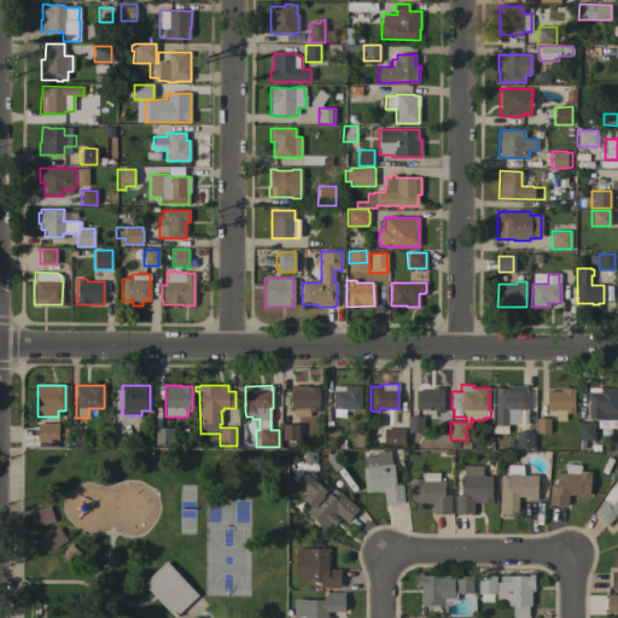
[(307,385),(307,386),(318,386),(318,391),(318,407),(318,412),(309,412),(309,417),(292,417),(292,408),(291,408),(291,385),(307,385)]
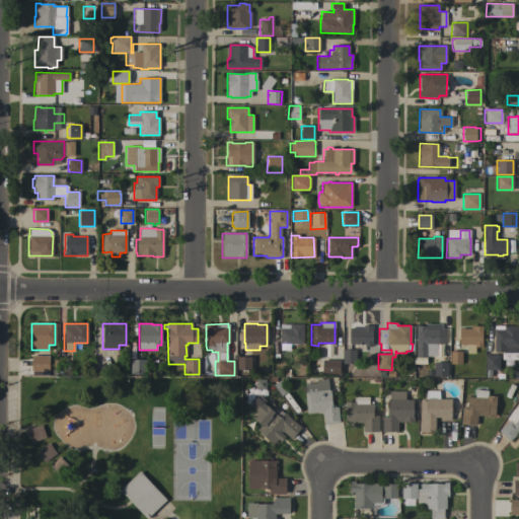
[(280,324),(303,324),(303,344),(290,344),(290,351),(279,350),(280,324)]
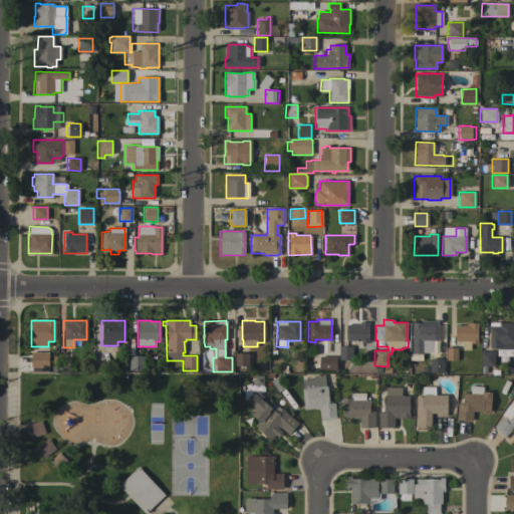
[(345,325),(357,325),(357,323),(358,323),(358,322),(368,322),(368,340),(345,340),(345,325)]
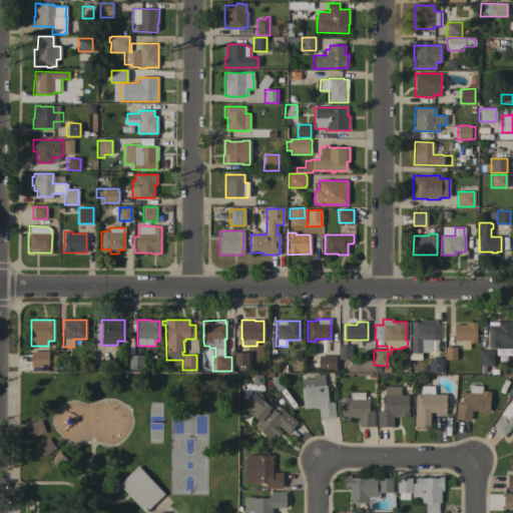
[(411,322),(421,322),(421,324),(423,324),(423,325),(438,325),(437,340),(432,340),(432,352),(421,352),(421,354),(411,354),(411,322)]
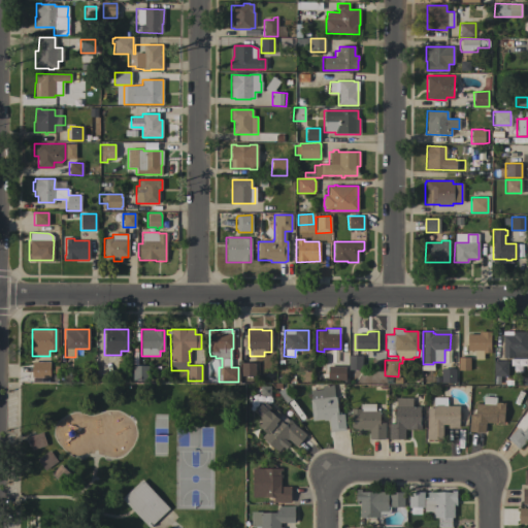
[(477,334),(477,331),(491,331),(490,353),(483,353),(483,359),(475,359),(475,351),(472,351),(472,352),(470,352),(470,351),(466,351),(467,334),(477,334)]
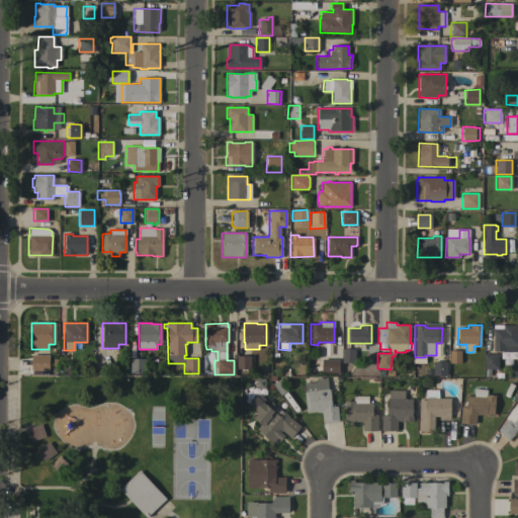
[(493,325),(516,325),(516,352),(514,352),(514,361),(502,361),(502,352),(504,352),(504,351),(493,351),(493,325)]
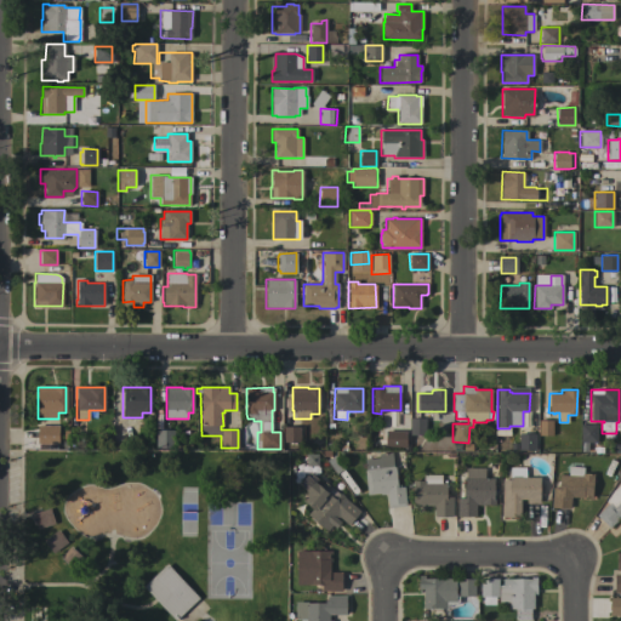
[(410,417),(423,419),(423,434),(410,434),(410,417)]
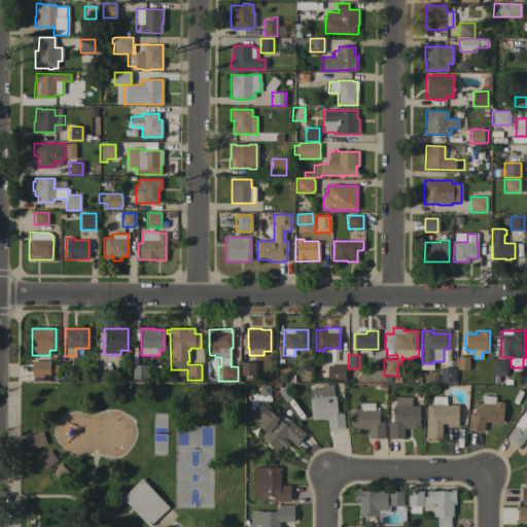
[(457,356),(468,356),(468,370),(457,370),(457,356)]
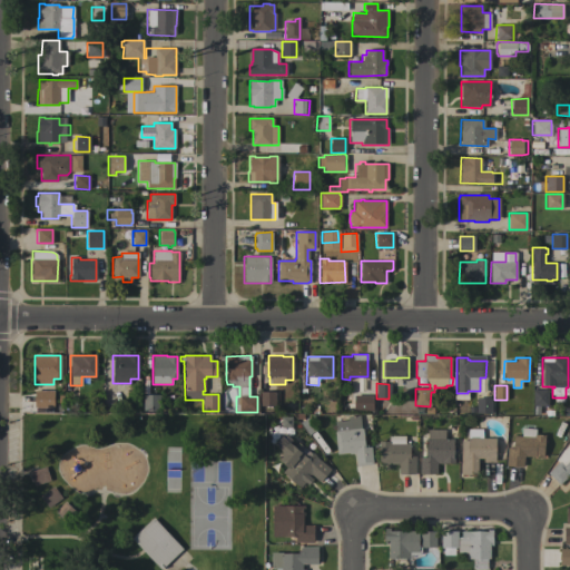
[(532,390),(548,390),(548,391),(550,391),(550,394),(548,394),(548,408),(539,408),(539,414),(533,414),(532,390)]
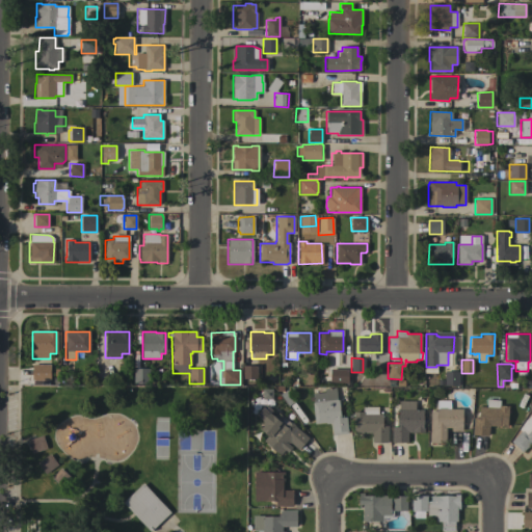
[(50,365),(50,380),(31,380),(32,365),(50,365)]
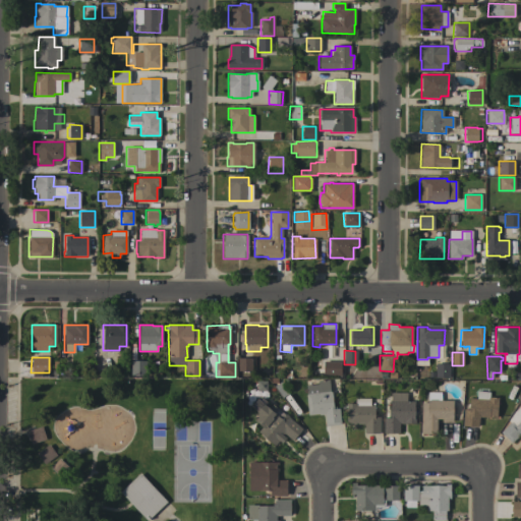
[(251,358),(251,370),(237,370),(238,358),(251,358)]
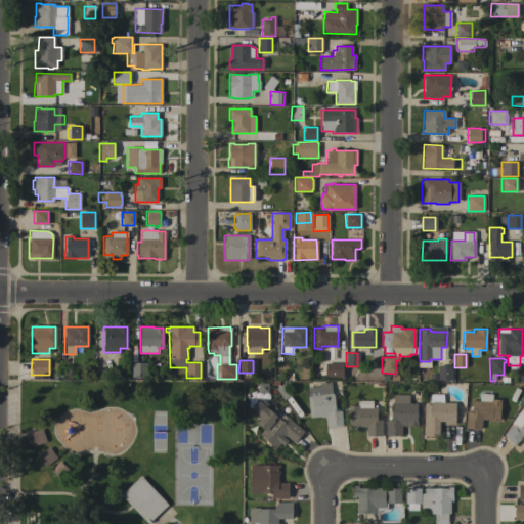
[(146,378),(131,378),(131,362),(146,362),(146,378)]
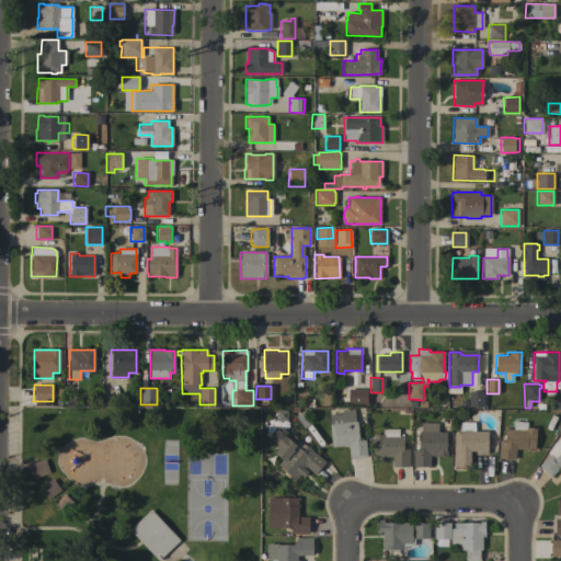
[(365,390),(346,389),(346,403),(365,404),(365,390)]
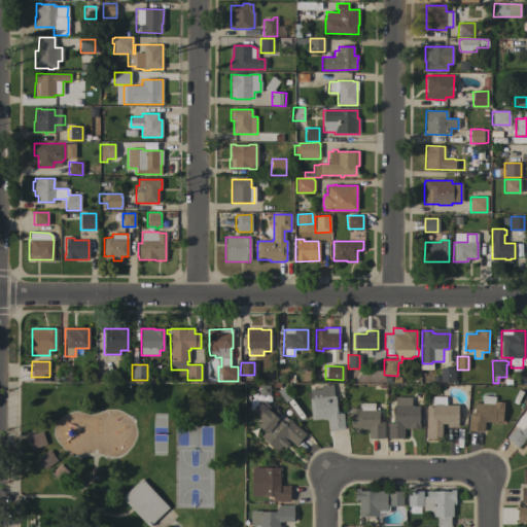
[(440,367),(454,367),(454,382),(440,382),(440,367)]
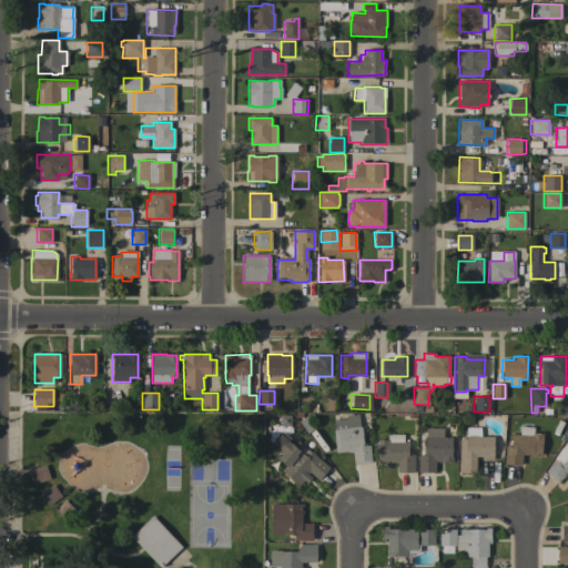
[(333,430),(334,430),(333,421),(346,418),(346,415),(358,414),(359,427),(361,426),(363,443),(365,443),(365,445),(369,445),(371,463),(355,464),(353,452),(347,453),(347,450),(335,453),(333,430)]
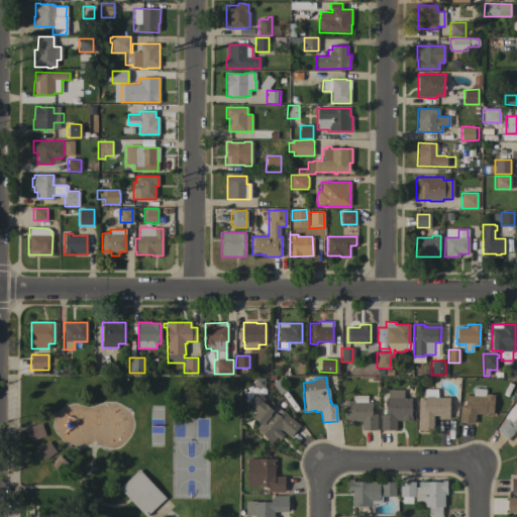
[(458,422),(459,406),(464,407),(464,404),(463,404),(463,401),(464,401),(466,395),(472,396),(473,389),(485,389),(485,394),(494,395),(493,416),(490,416),(490,414),(486,414),(486,416),(484,416),(484,414),(475,414),(475,423),(458,422)]
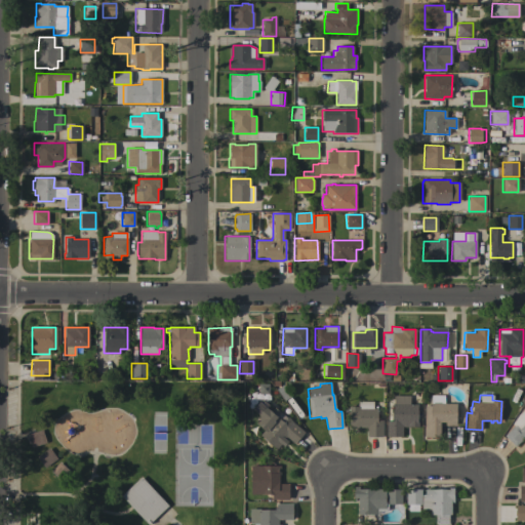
[(393,404),(394,404),(394,396),(409,396),(409,405),(416,405),(417,422),(418,422),(418,427),(402,427),(402,436),(397,436),(397,437),(392,437),(387,437),(387,421),(393,421),(393,404)]
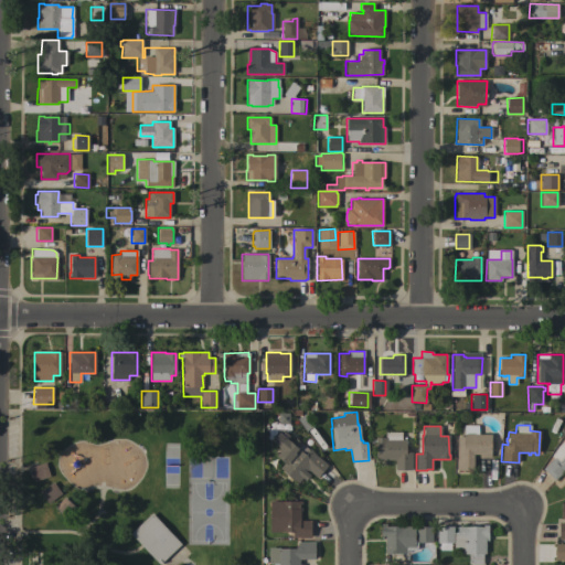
[(412,469),(411,469),(411,470),(395,470),(395,469),(394,469),(394,460),(392,460),(392,459),(375,459),(375,441),(375,437),(385,437),(385,432),(401,432),(401,439),(406,439),(406,452),(412,452),(412,469)]
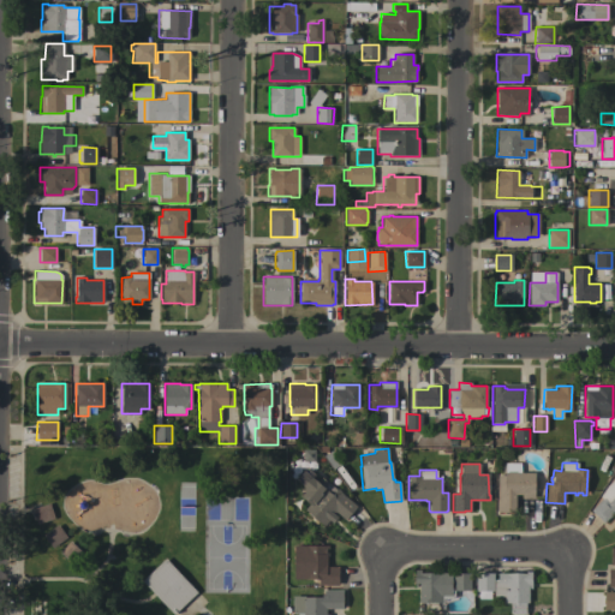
[(533,472),(533,481),(537,481),(537,490),(533,490),(533,499),(531,499),(531,497),(525,497),(525,499),(521,499),(521,495),(514,495),(514,512),(497,512),(497,476),(503,476),(503,472),(506,472),(506,471),(515,471),(515,472),(533,472)]
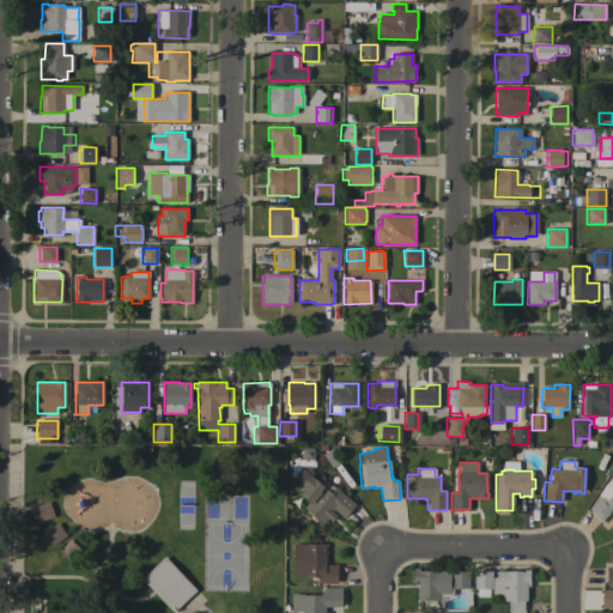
[(345,517),(344,517),(335,510),(323,525),(303,508),(308,502),(299,495),(303,490),(302,489),(304,486),(302,485),(310,475),(315,480),(320,475),(334,487),(335,486),(339,490),(339,491),(354,504),(353,505),(354,505),(345,517)]
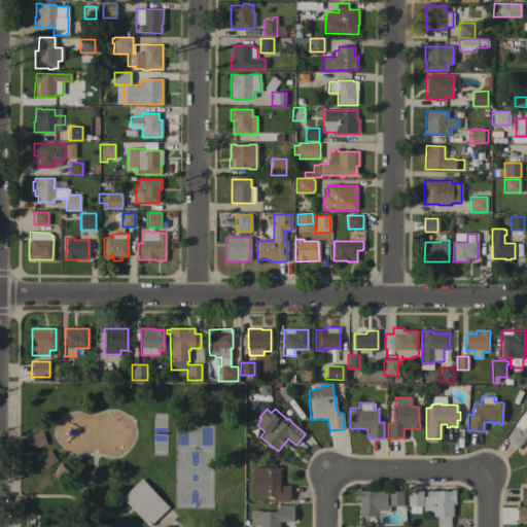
[(526,411),(526,412),(526,442),(525,440),(517,449),(505,437),(516,427),(514,425),(520,417),(526,411)]
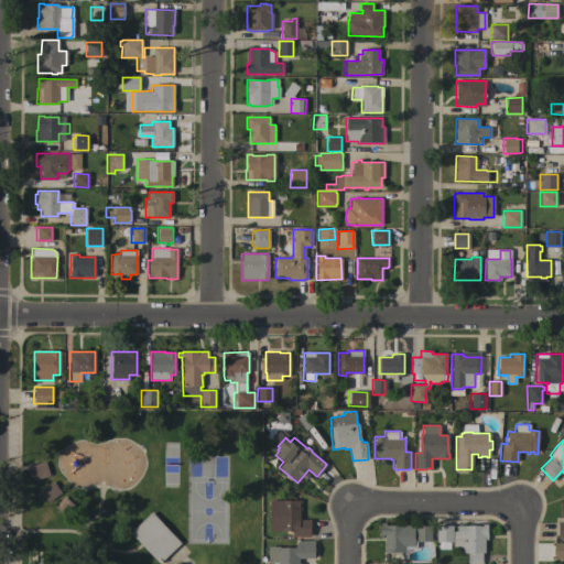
[(44,462),(50,476),(33,480),(29,467),(44,462)]
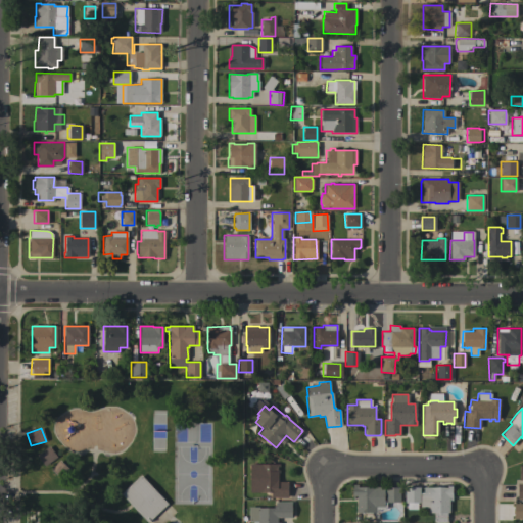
[(48,446),(56,457),(44,466),(36,455),(48,446)]
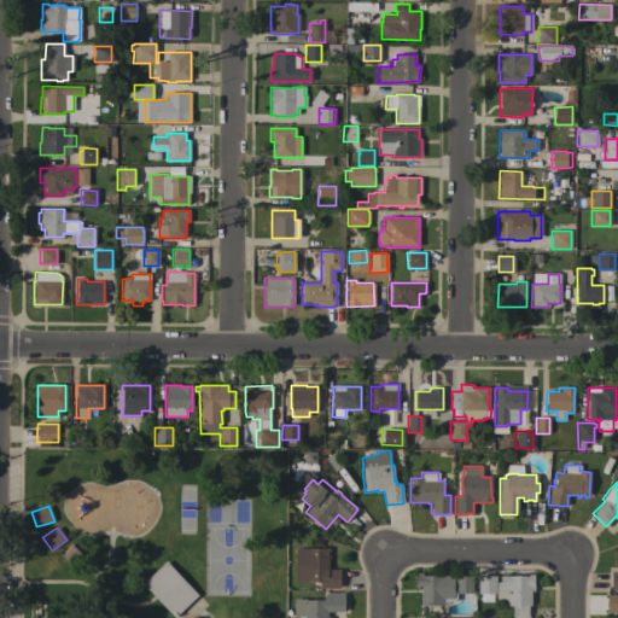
[(82,554),(73,566),(60,555),(70,544),(82,554)]
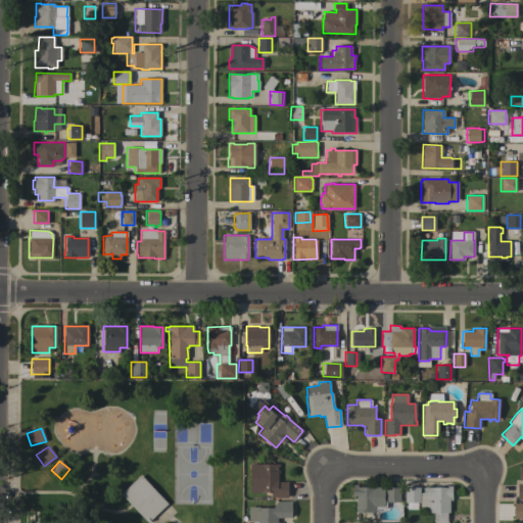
[(250,464),(279,464),(279,467),(277,467),(277,470),(279,470),(279,473),(278,473),(278,481),(287,482),(287,497),(271,497),(271,492),(249,492),(250,464)]
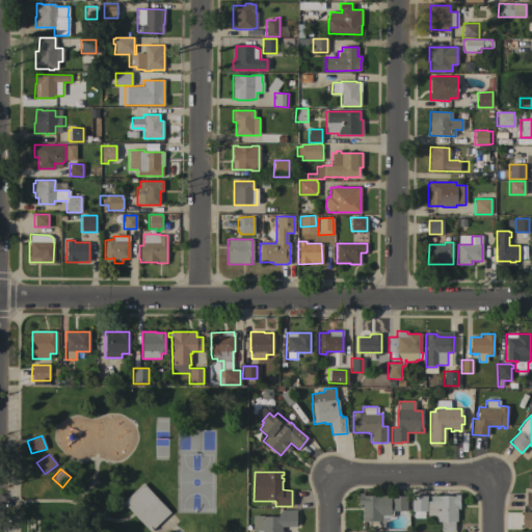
[(150,531),(123,503),(142,483),(170,512),(150,531)]
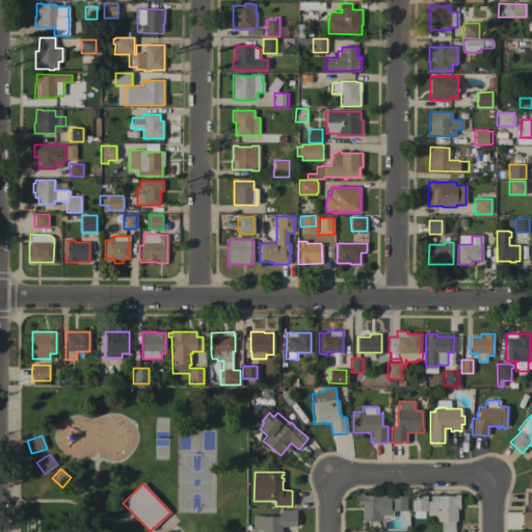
[(391,496),(391,515),(382,515),(382,521),(377,521),(377,527),(370,527),(370,521),(362,521),(363,504),(360,504),(360,507),(358,507),(358,493),(364,493),(364,496),(391,496)]
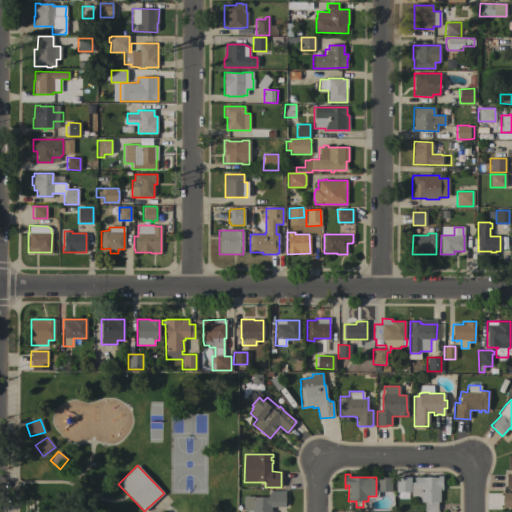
[(437,477),(437,476),(442,476),(442,490),(439,490),(439,502),(437,502),(437,511),(425,511),(425,502),(420,502),(420,498),(415,498),(415,497),(411,497),(411,483),(414,484),(414,477),(437,477)]
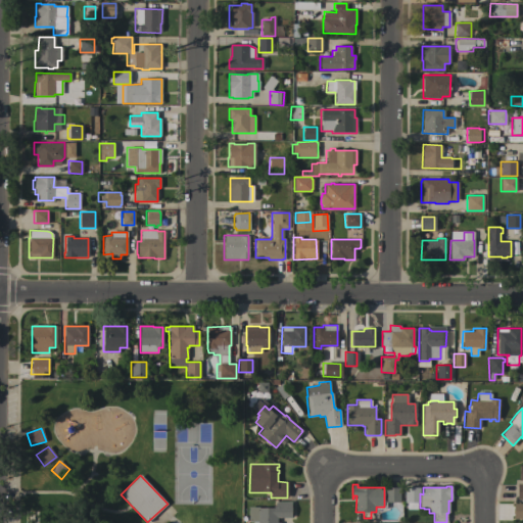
[(385,502),(385,487),(399,487),(399,502),(385,502)]
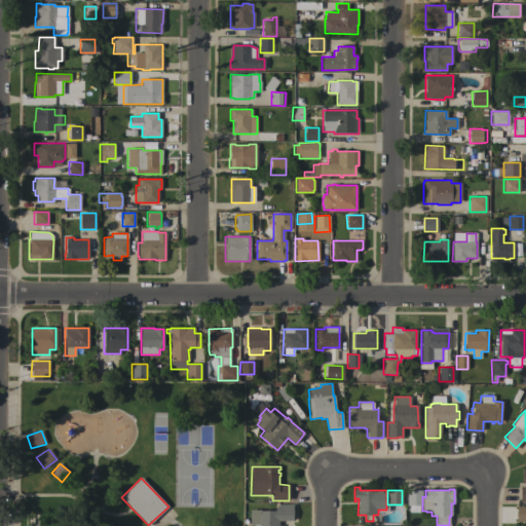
[(407,490),(421,490),(421,505),(407,505),(407,490)]
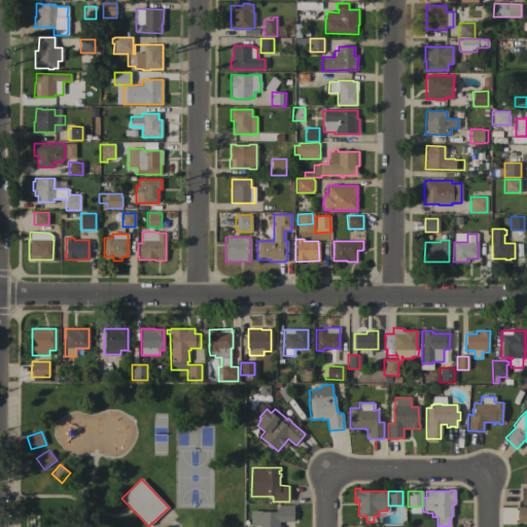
[(253,526),(250,526),(250,511),(260,511),(260,508),(268,508),(268,512),(275,512),(275,511),(277,511),(277,505),(293,505),(293,522),(279,522),(279,526),(282,526),(253,526)]
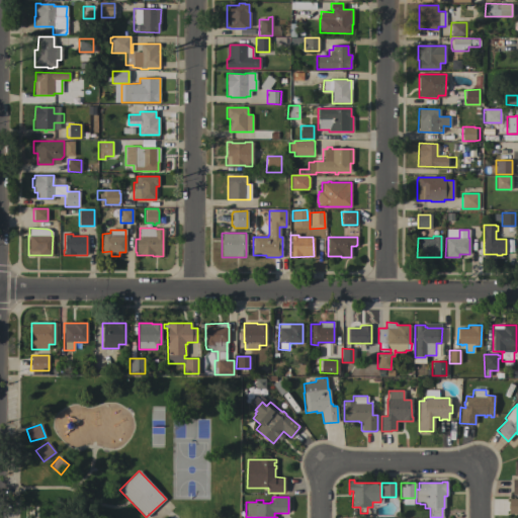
[(517,517),(517,516),(517,514),(508,514),(508,500),(509,500),(509,499),(517,499),(517,517)]
